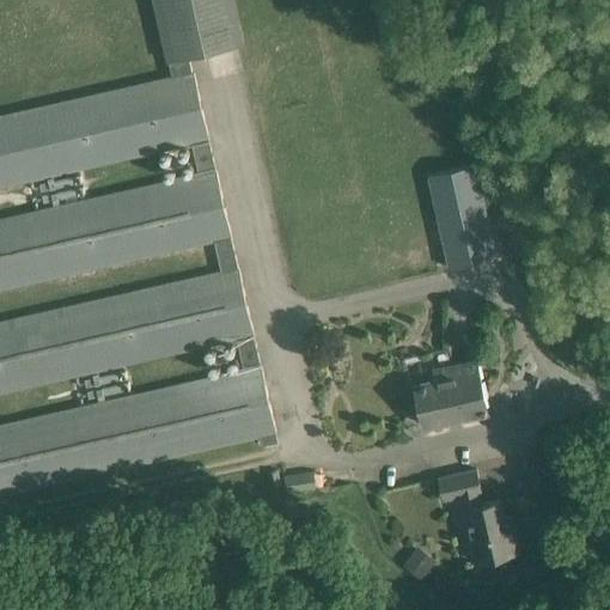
[(169,77),(189,72),(185,59),(242,46),(231,0),(150,0),(165,65),(166,65),(169,77)]
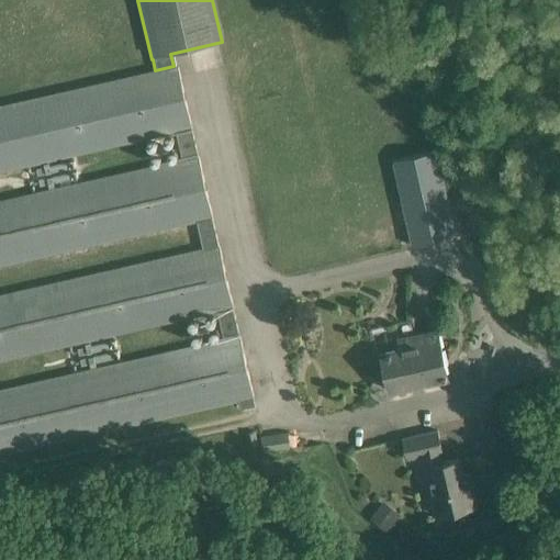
[(180,158),(197,155),(176,66),(174,66),(155,70),(0,105),(0,174),(175,134),(180,158)]
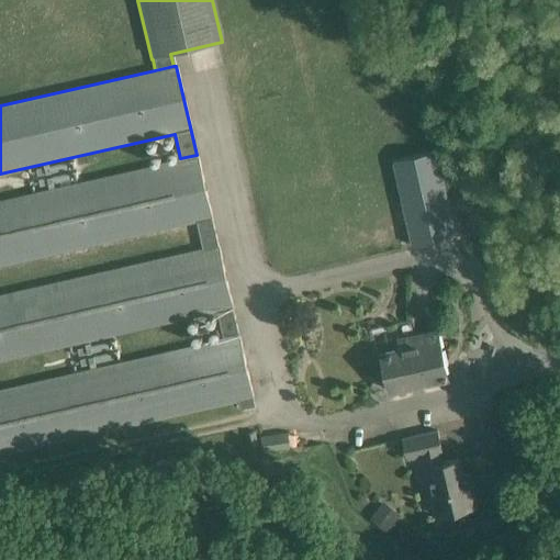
[(392,161),(411,248),(455,238),(435,153),(392,161)]
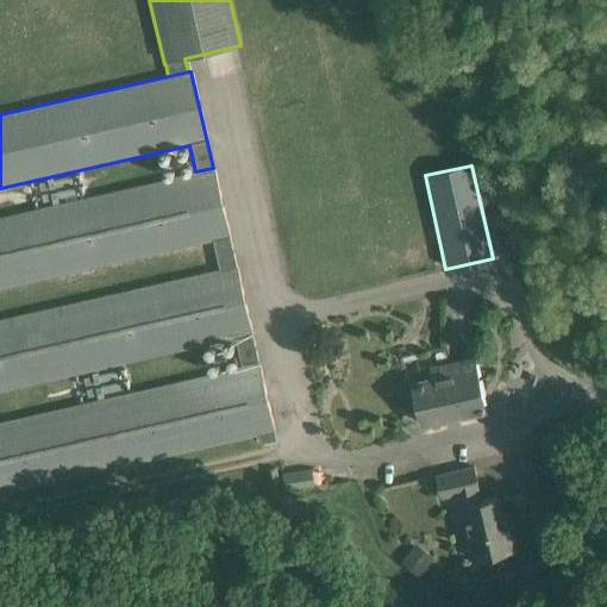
[(218,271),(236,268),(213,168),(195,171),(0,217),(0,291),(212,243),(218,271)]
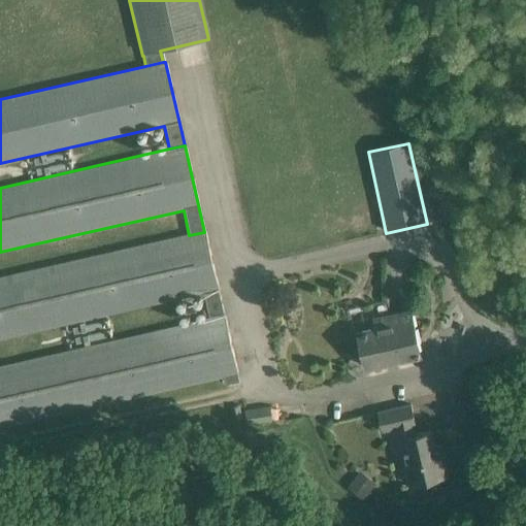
[(223,317),(204,232),(189,235),(0,278),(0,337),(202,292),(208,320),(223,317)]
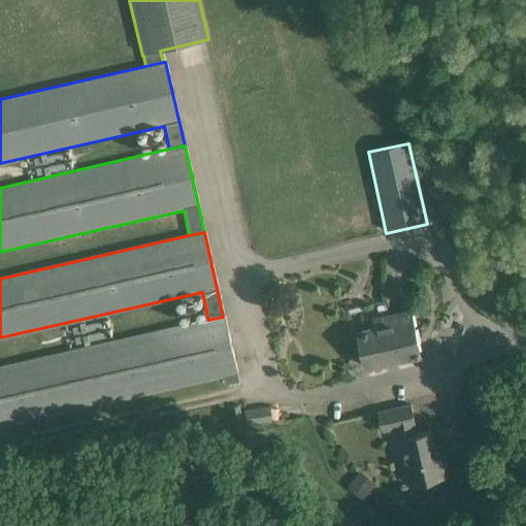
[(408,313),(389,318),(373,321),(375,329),(357,333),(365,368),(419,356),(408,313)]
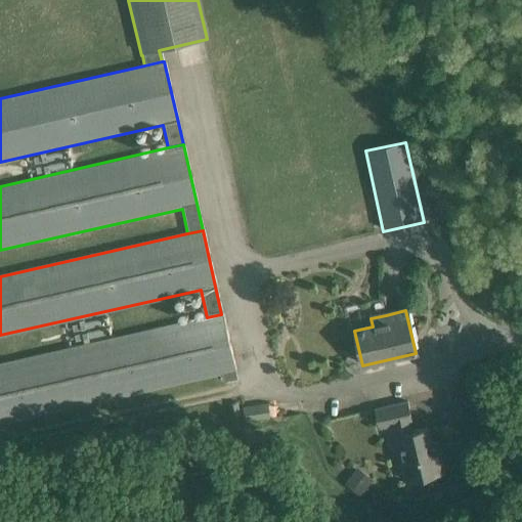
[(221,314),(207,317),(0,364),(0,424),(220,374),(222,383),(235,379),(221,314)]
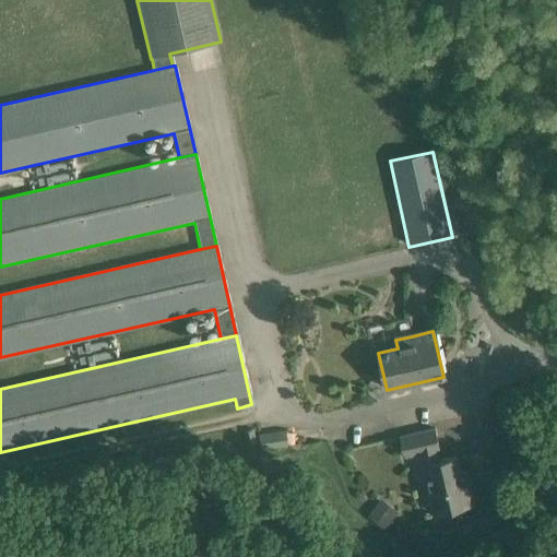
[(73,367),(113,363),(110,339),(71,342),(73,367)]
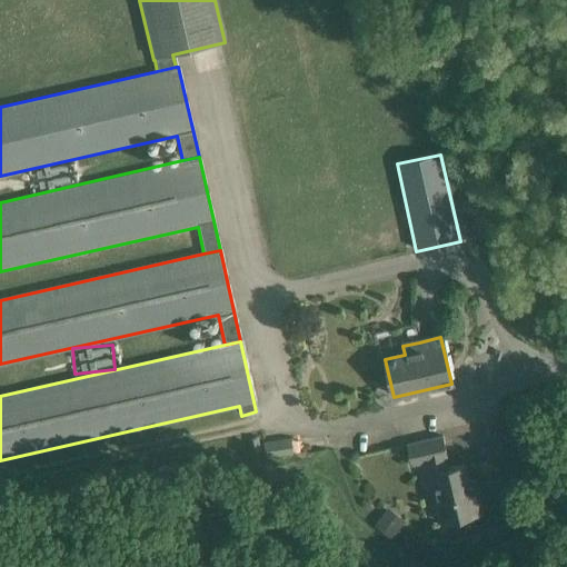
[(441,438),(419,443),(406,446),(410,466),(427,463),(429,474),(428,475),(431,490),(438,489),(446,523),(480,514),(476,493),(469,494),(463,466),(446,470),(443,459),(446,458),(441,438)]
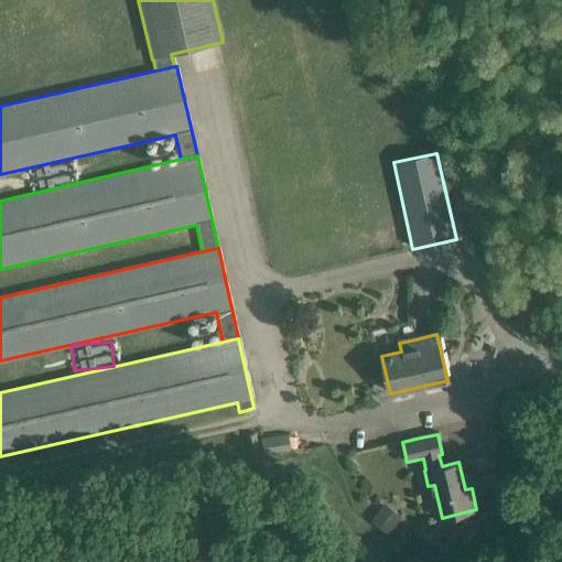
[(385,503),(370,519),(387,533),(401,517),(385,503)]
